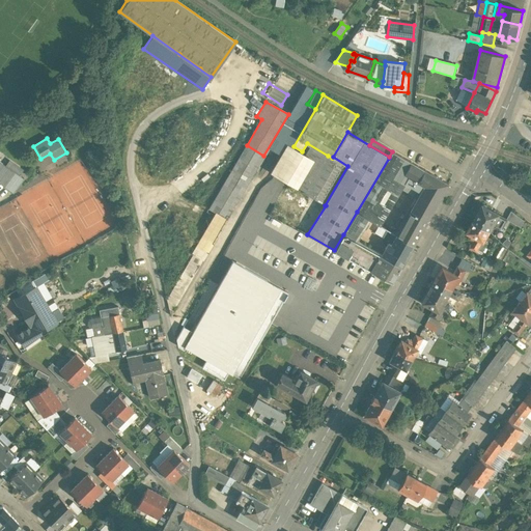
[(247,145),(228,176),(246,187),(263,156),(247,145)]
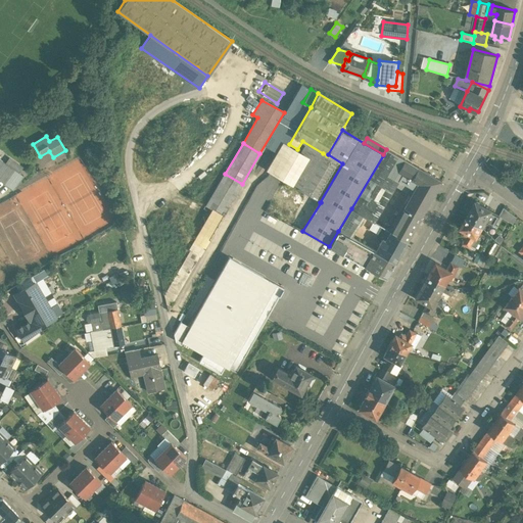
[(307,158),(287,146),(272,173),(292,185),(307,158)]
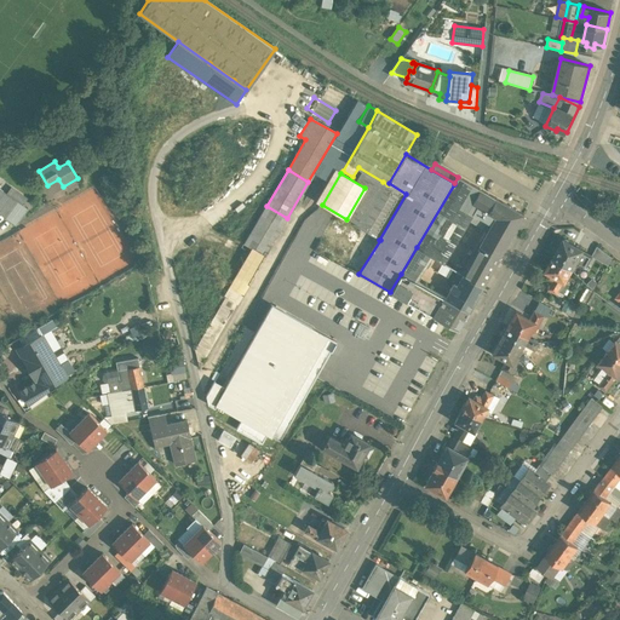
[(486,193),(458,177),(454,183),(454,184),(417,247),(430,256),(443,263),(457,242),(463,231),(466,227),(474,214),(486,193)]
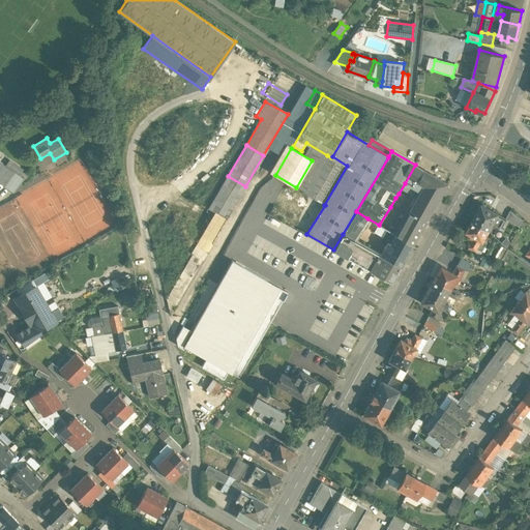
[(304,193),(324,205),(347,166),(332,156),(331,157),(327,155),(304,193)]
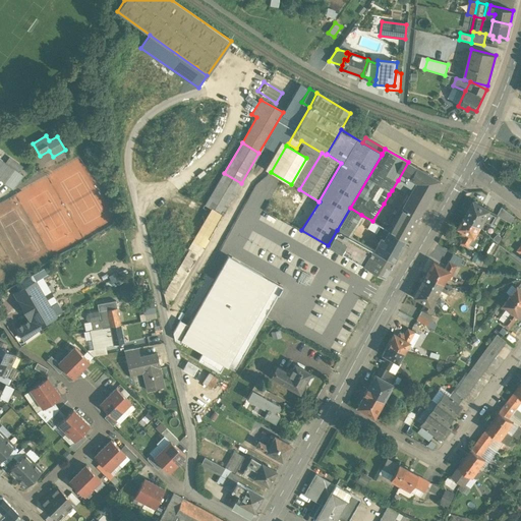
[(22,176),(0,160),(0,180),(13,189),(22,176)]
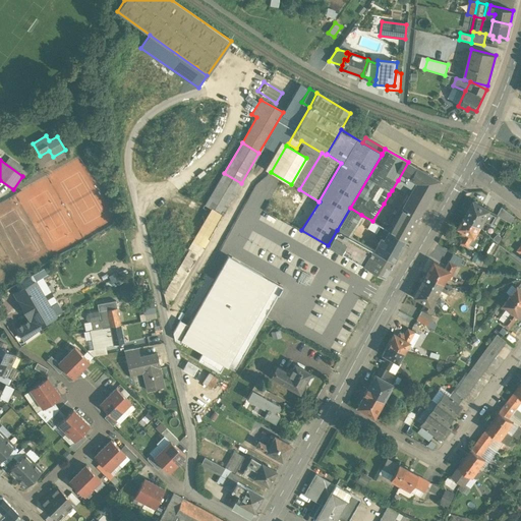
[(440,181),(408,162),(398,180),(414,189),(408,199),(423,209),(440,181)]
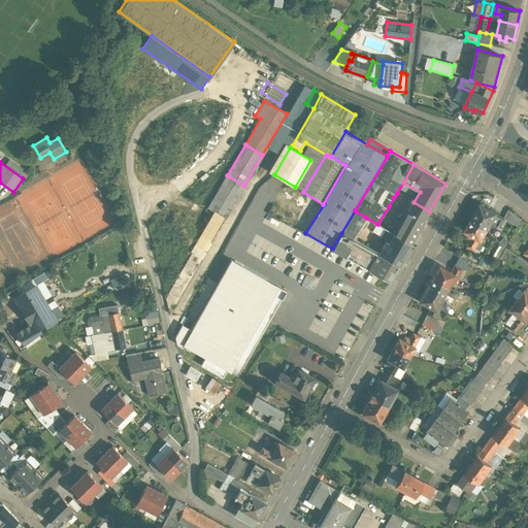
[(244,186),(227,175),(208,207),(217,212),(226,218),(244,186)]
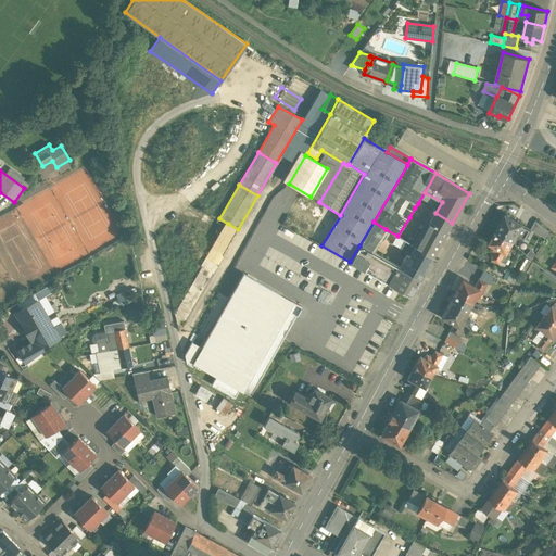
[(436,213),(426,227),(427,228),(422,236),(440,244),(452,223),(436,213)]
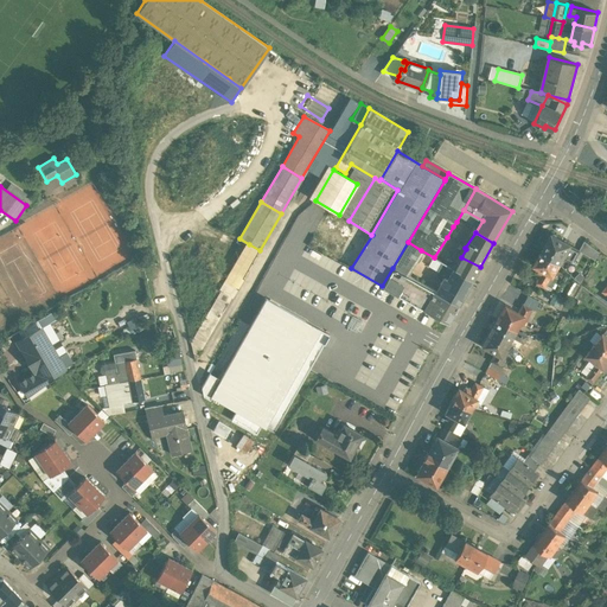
[(549,238),(549,240),(542,254),(560,264),(564,256),(570,247),(570,246),(557,237),(556,236),(555,235),(553,235),(551,235),(550,235),(549,236),(549,238)]
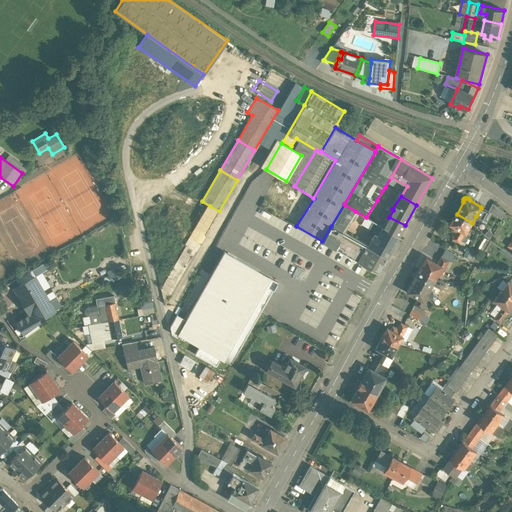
[(505,213),(493,203),(490,209),(488,211),(502,219),(505,213)]
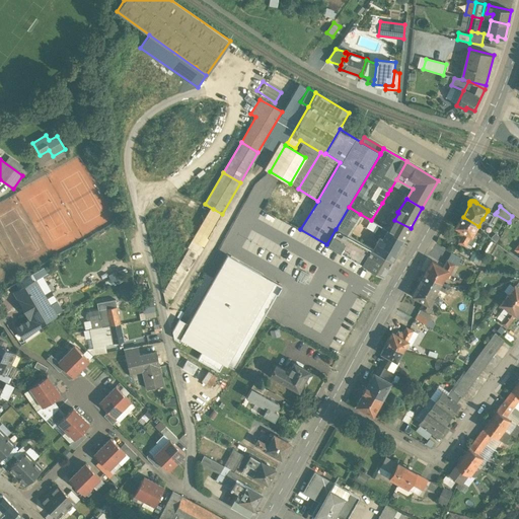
[(360,214),(349,207),(336,229),(346,235),(360,214)]
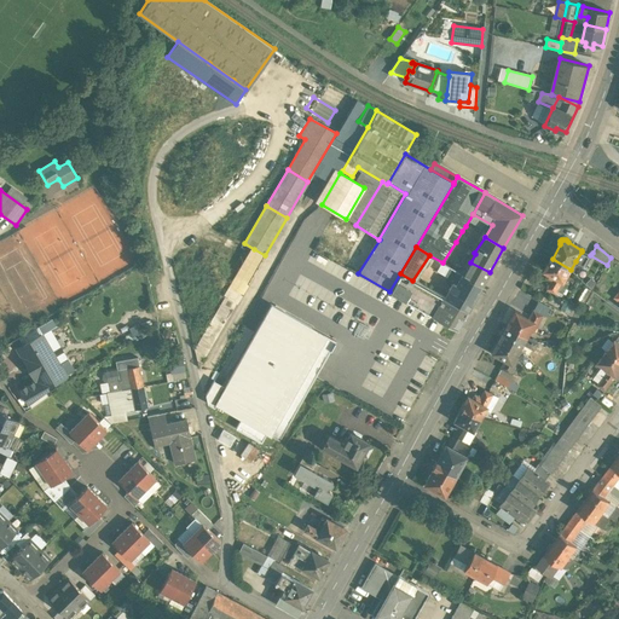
[(242,270),(195,350),(198,368),(265,255),(254,249),(242,270)]
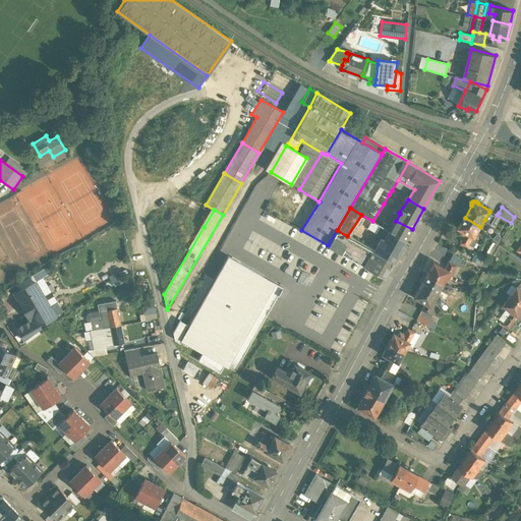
[(205,211),(197,223),(204,227),(211,214),(205,211)]
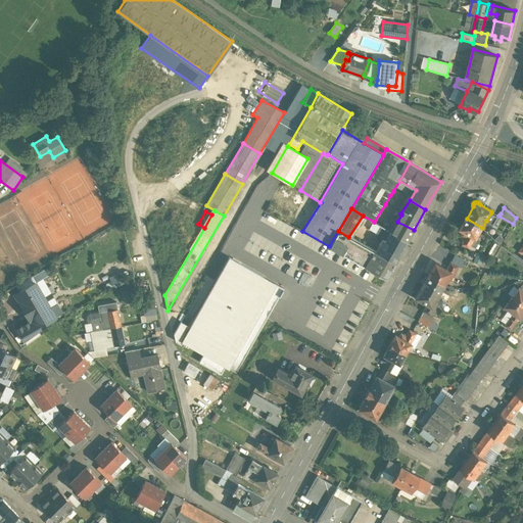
[(498,217),(491,212),(486,221),(493,225),(498,217)]
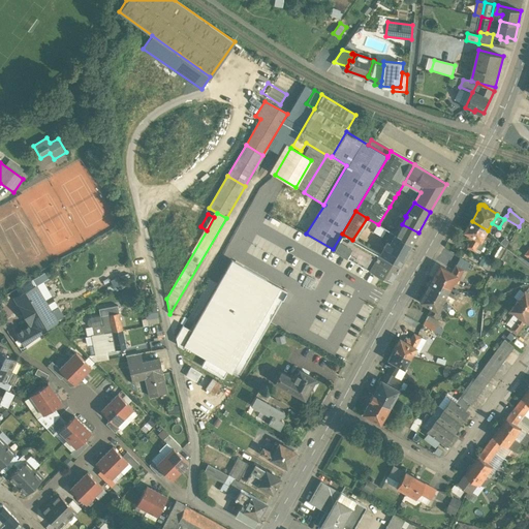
[(488,230),(472,221),(466,230),(474,236),(480,240),(481,240),(488,230)]
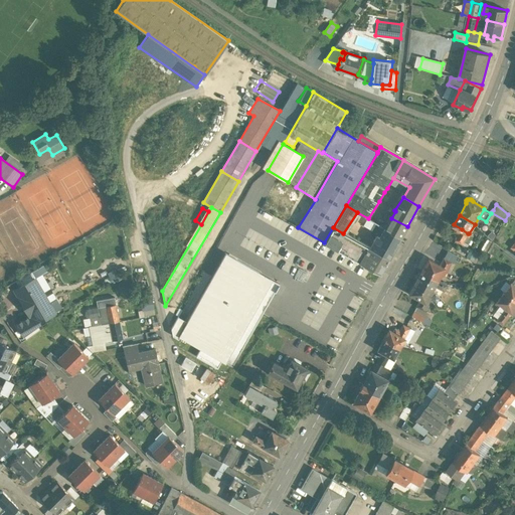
[(407,226),(391,218),(384,229),(400,238),(407,226)]
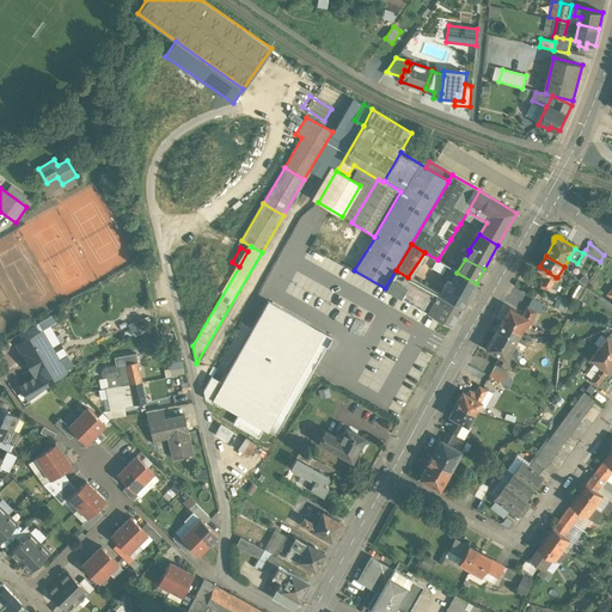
[(457,273),(447,267),(441,277),(447,281),(451,282),(457,273)]
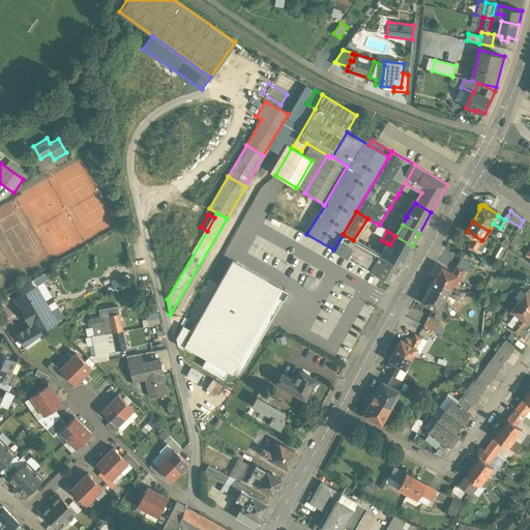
[(353,240),(343,234),(333,249),(392,282),(401,267),(383,257),(353,240)]
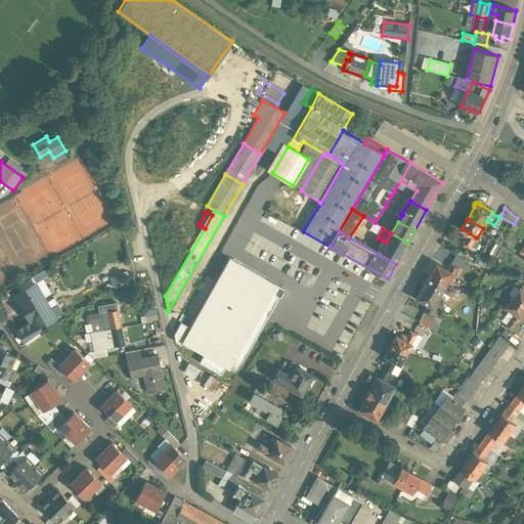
[(391,233),(386,242),(383,241),(380,247),(382,248),(379,254),(396,264),(407,243),(391,233)]
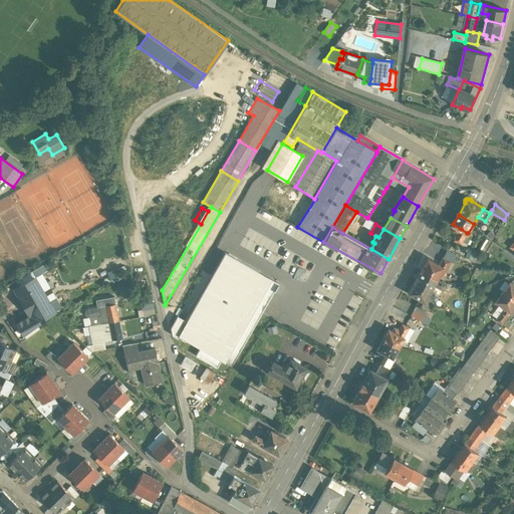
[(467,233),(461,229),(455,240),(461,243),(467,233)]
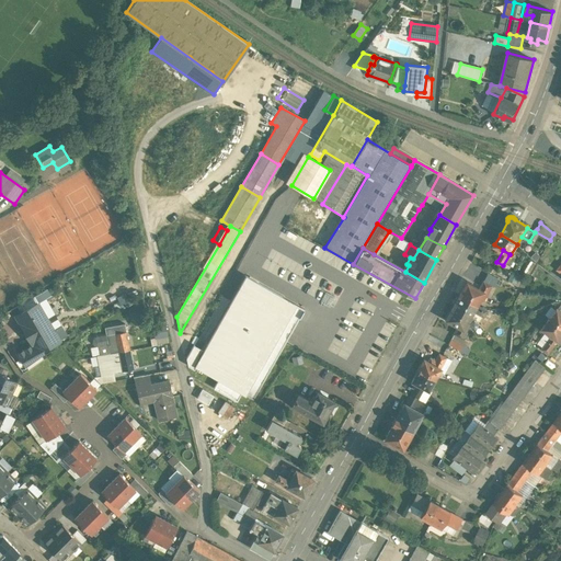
[(487,278),(495,283),(499,277),(489,273),(487,278)]
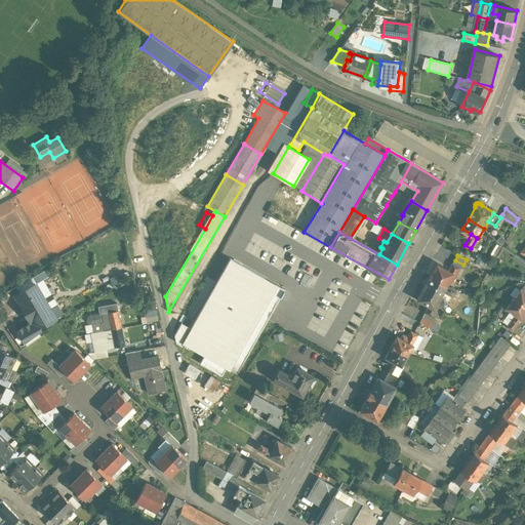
[(284,288),(230,259),(192,328),(182,323),(174,336),(176,342),(182,347),(184,344),(204,355),(200,364),(223,375),(227,367),(238,373),(284,288)]
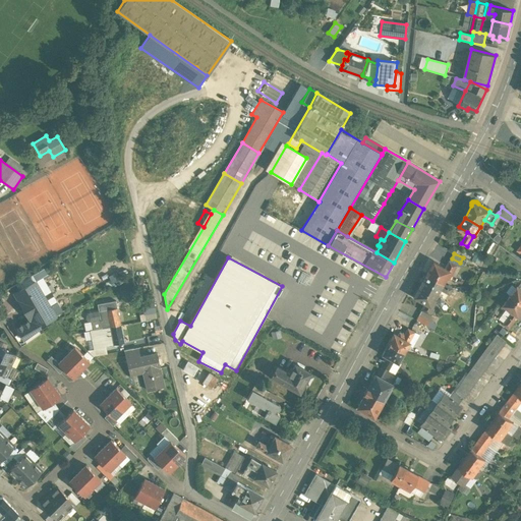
[(445,269),(438,265),(439,265),(433,262),(430,267),(431,267),(426,275),(443,283),(446,278),(449,271),(445,269)]
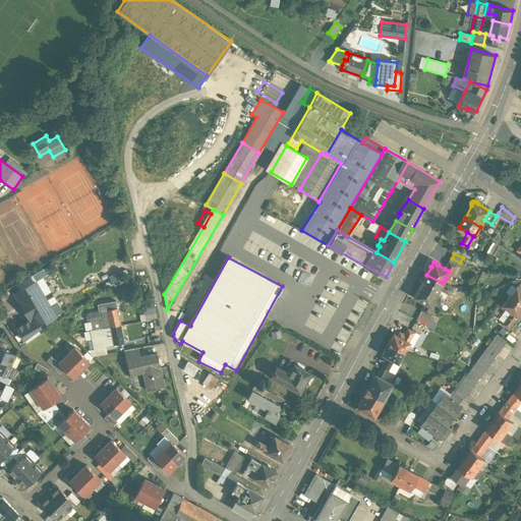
[(456,266),(449,262),(445,269),(449,271),(446,278),(449,279),(456,266)]
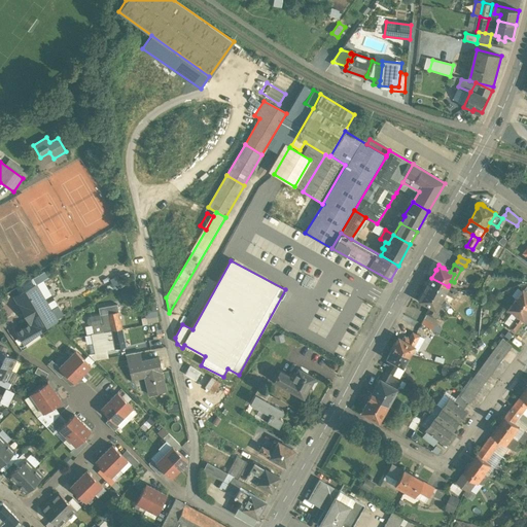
[(15,288),(20,294),(35,285),(47,279),(43,273),(15,288)]
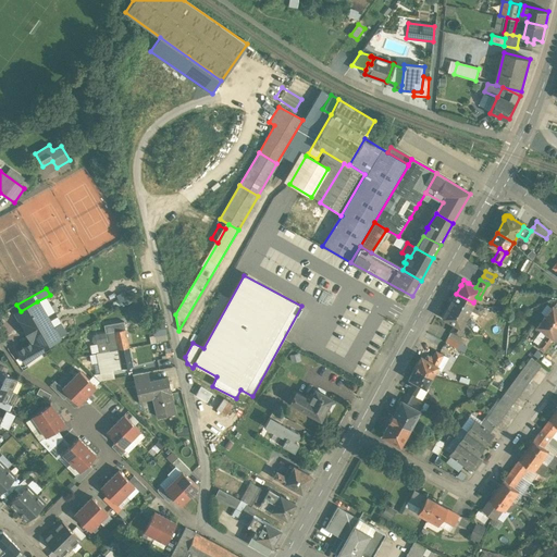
[(473,302),(456,294),(450,304),(467,313),(470,309),(473,302)]
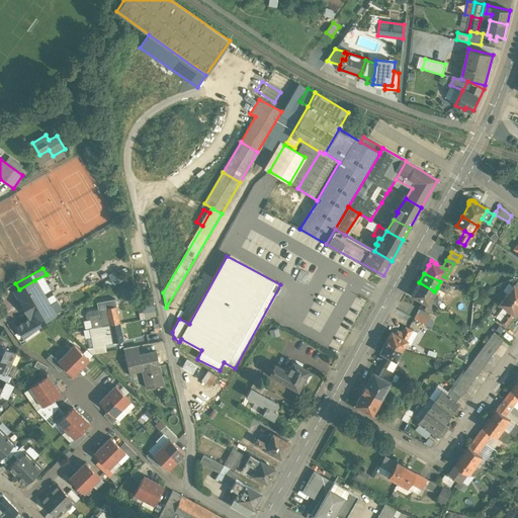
[(46,299),(34,280),(19,289),(14,292),(25,309),(36,303),(37,305),(46,299)]
